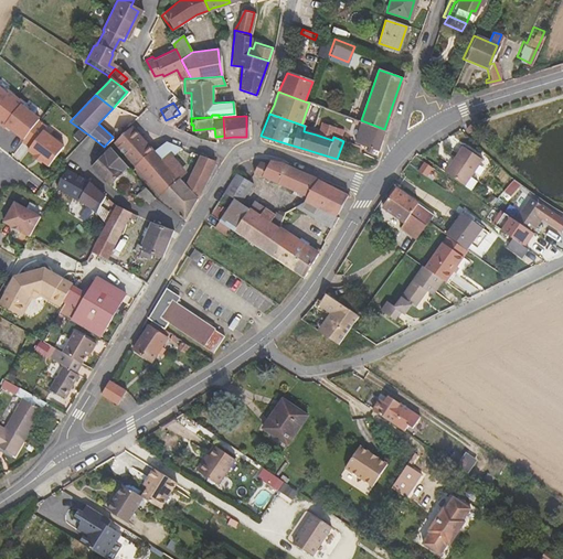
[(378,150),(384,129),(361,120),(353,118),(351,124),(357,126),(357,124),(361,126),(354,141),(365,146),(364,149),(367,151),(369,151),(371,148),(378,150)]
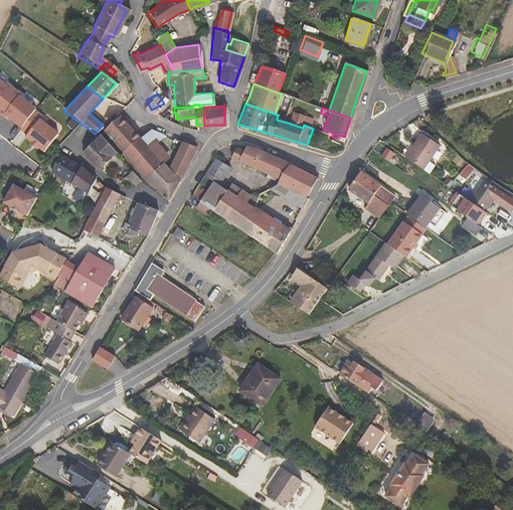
[(304,125),(309,127),(312,120),(292,112),(288,123),(303,128),(304,125)]
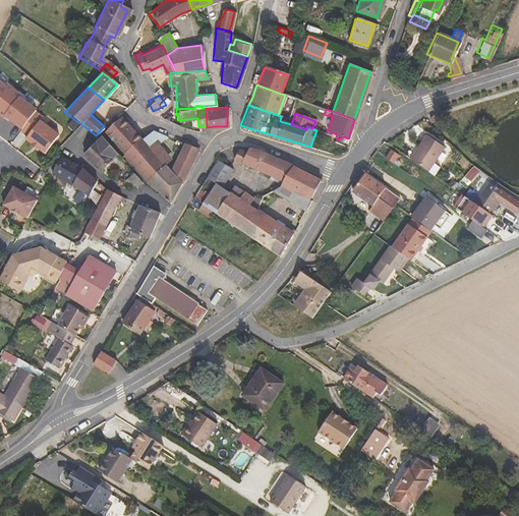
[(42,157),(48,149),(39,138),(47,130),(37,123),(40,120),(33,114),(18,133),(24,138),(22,141),(29,146),(27,148),(35,153),(36,152),(42,157)]
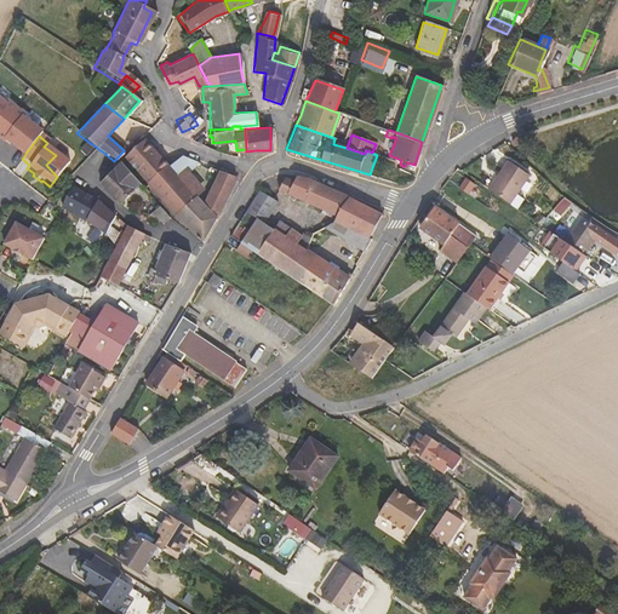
[(149,185),(169,165),(143,138),(124,158),(149,185)]
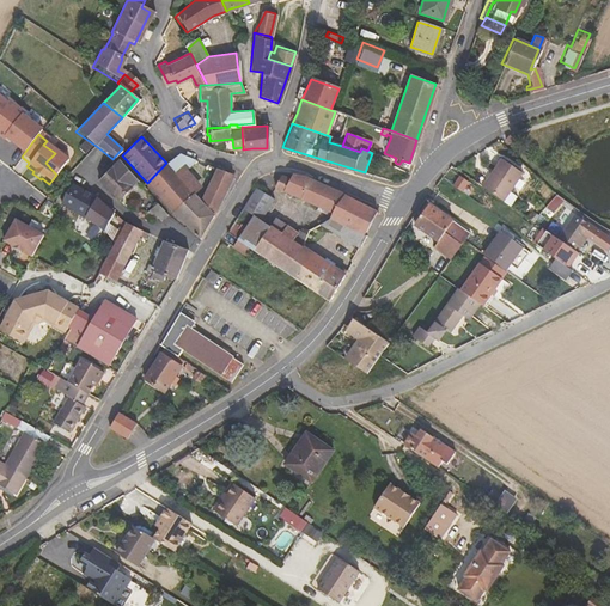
[(46,163),(56,175),(66,161),(55,153),(46,163)]
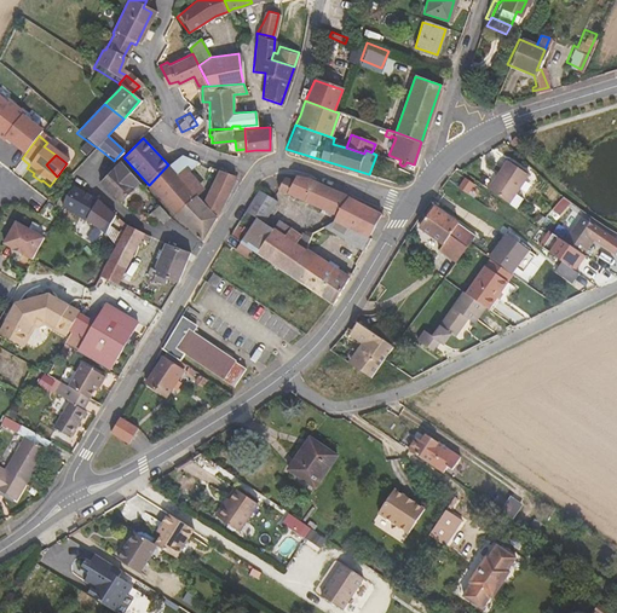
[(190,229),(202,242),(212,224),(235,178),(219,172),(200,198),(183,181),(200,165),(199,163),(179,156),(173,171),(168,165),(149,185),(144,190),(155,201),(160,196),(190,229)]
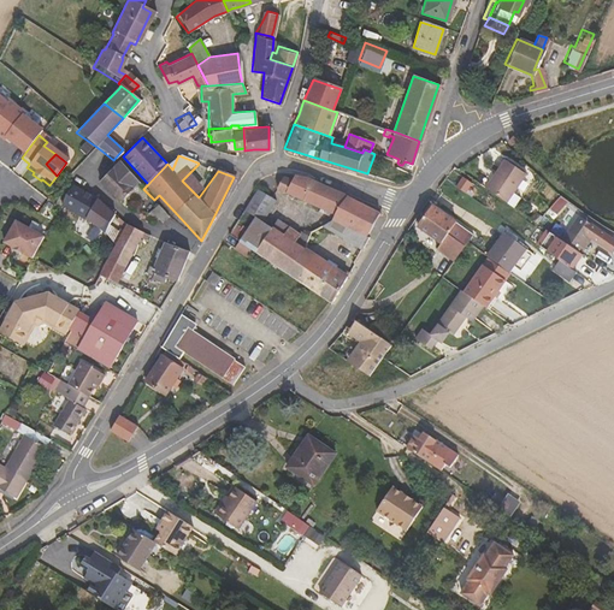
[(494,169),(483,183),(509,201),(529,171),(508,157),(499,172),(494,169)]
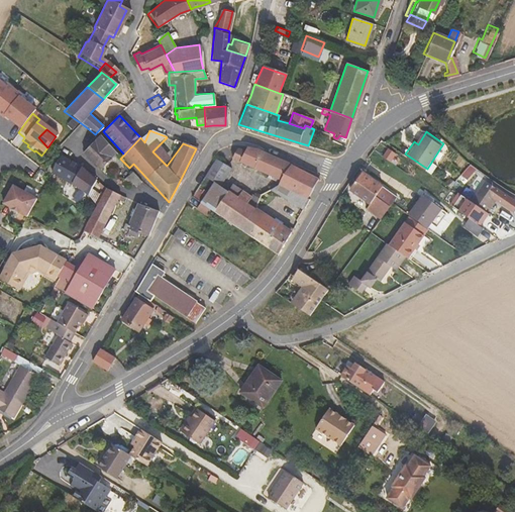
[(89,163),(99,171),(115,154),(98,136),(82,155),(89,163)]
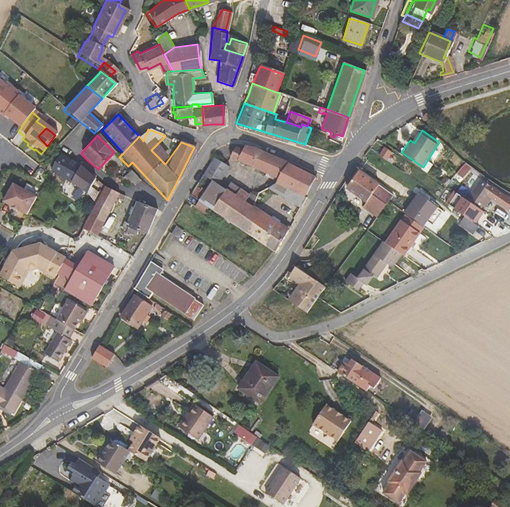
[(281,175),(287,163),(258,149),(242,145),(240,149),(234,147),(229,156),(281,175)]
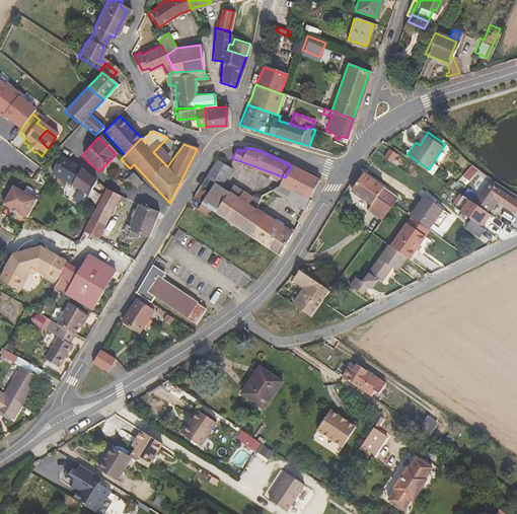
[(57,161),(50,175),(86,197),(93,182),(89,178),(80,169),(59,158),(57,161)]
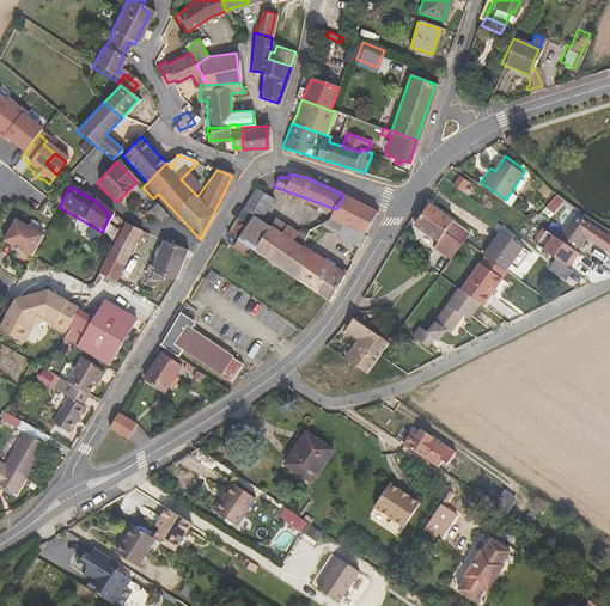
[(252,248),(287,271),(303,244),(306,238),(300,233),(299,236),(297,240),(282,232),(285,228),(286,226),(276,220),(272,225),(260,216),(273,197),(269,195),(251,187),(241,206),(255,214),(239,239),(252,248)]
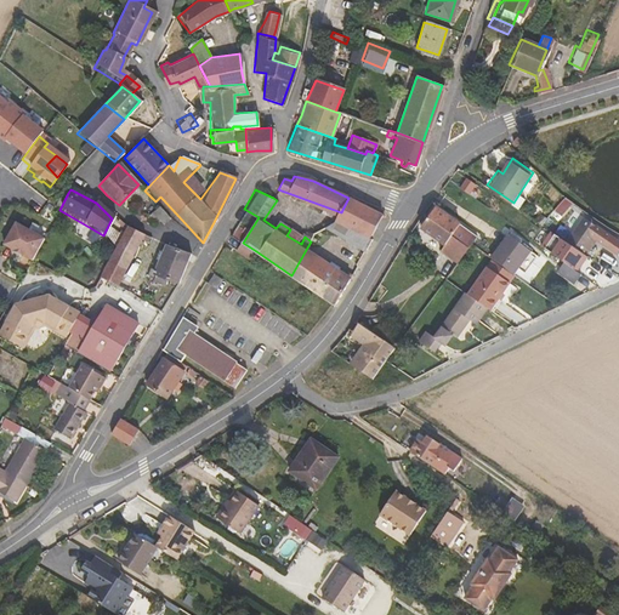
[(562,210),(569,195),(562,191),(554,205),(562,210)]
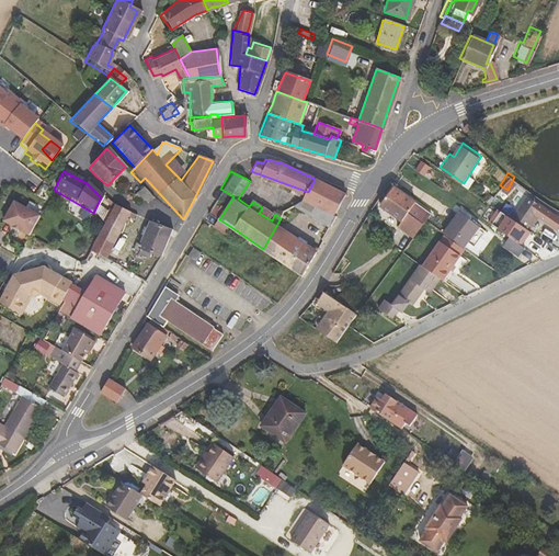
[(318,203),(334,213),(344,193),(315,179),(308,192),(306,197),(318,203)]
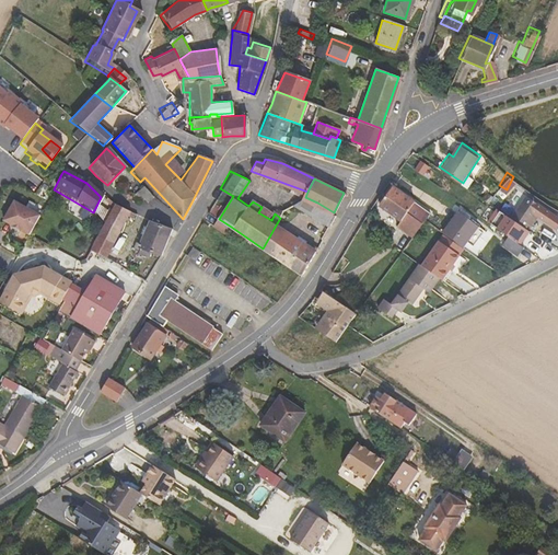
[(144,200),(151,194),(140,183),(130,195),(136,201),(140,196),(144,200)]
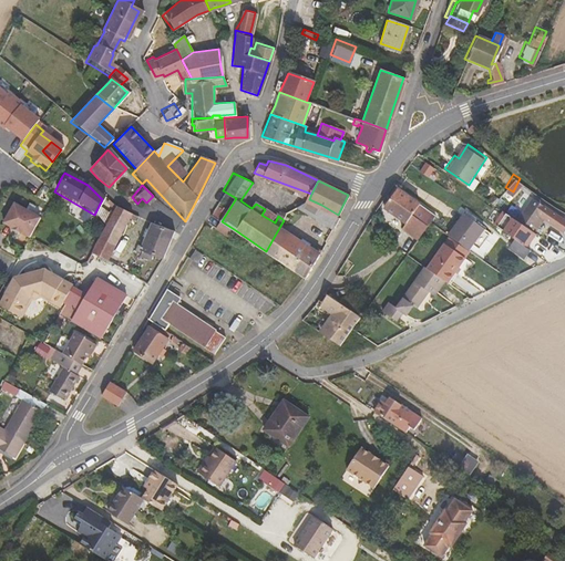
[(434,211),(398,187),(388,201),(384,206),(407,221),(403,227),(419,237),(434,211)]
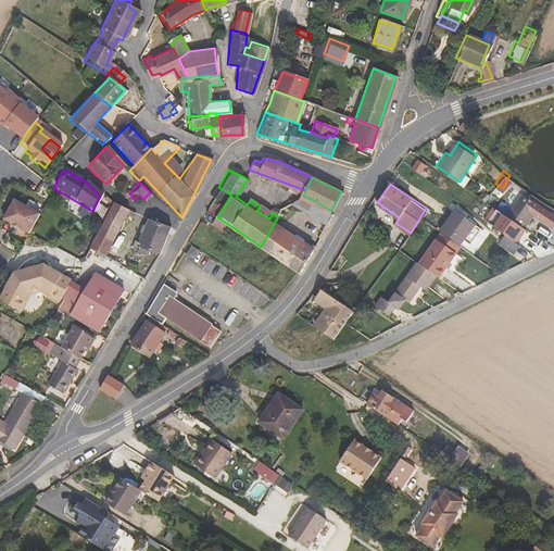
[(520,190),(505,212),(520,222),(534,200),(520,190)]
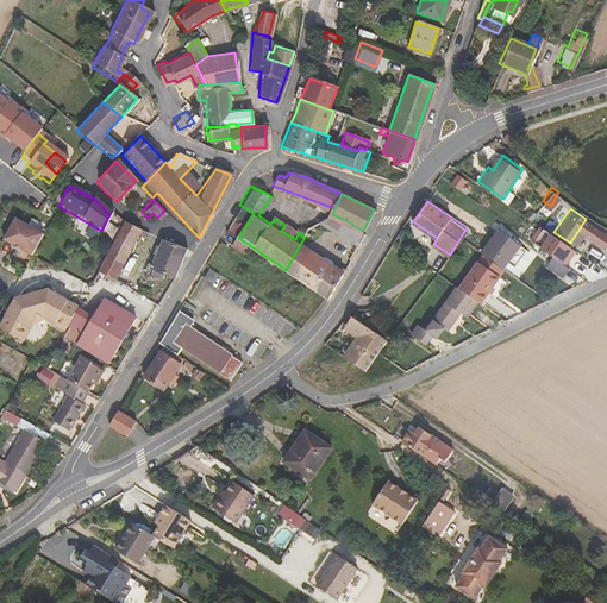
[(317,224),(321,221),(327,217),(326,214),(314,220),(317,224)]
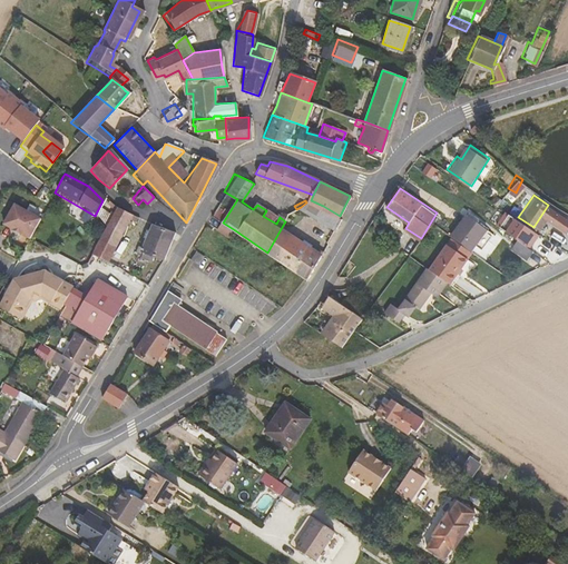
[(301,207),(316,215),(323,206),(311,200),(306,203),(301,207)]
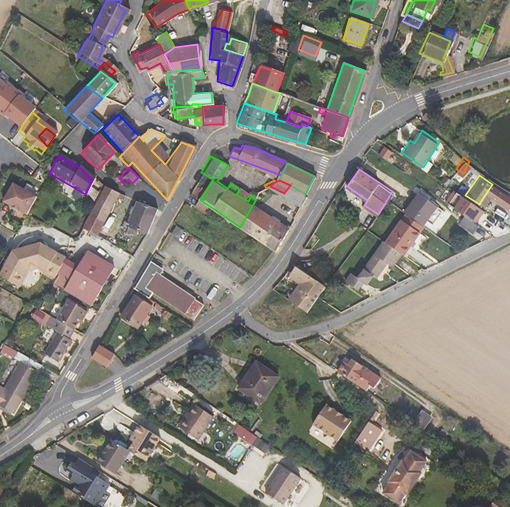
[(284,193),(302,203),(307,195),(305,194),(290,185),(284,193)]
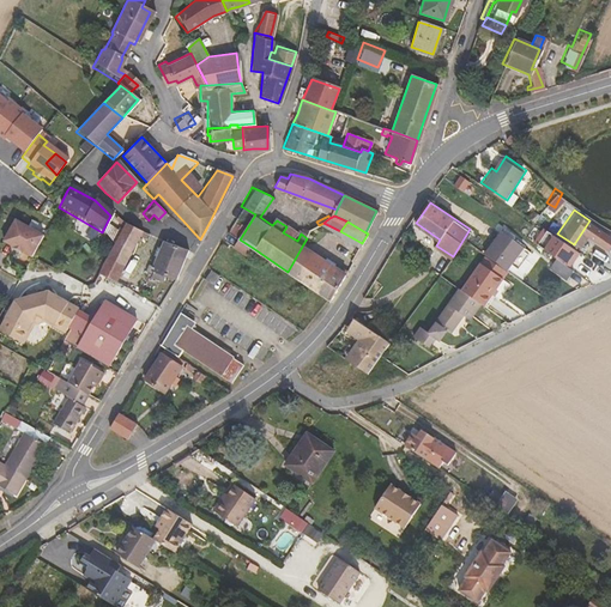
[(0,247),(29,261),(30,258),(41,240),(11,224),(0,243),(0,247)]
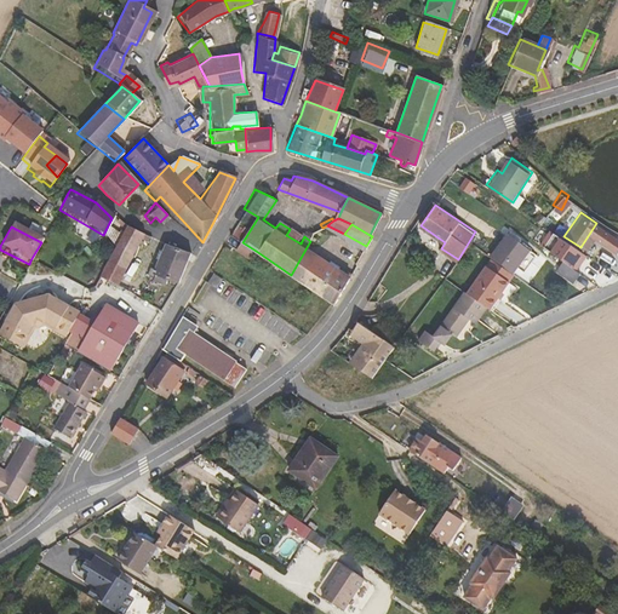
[(98,279),(116,287),(141,242),(146,245),(148,240),(124,228),(98,279)]
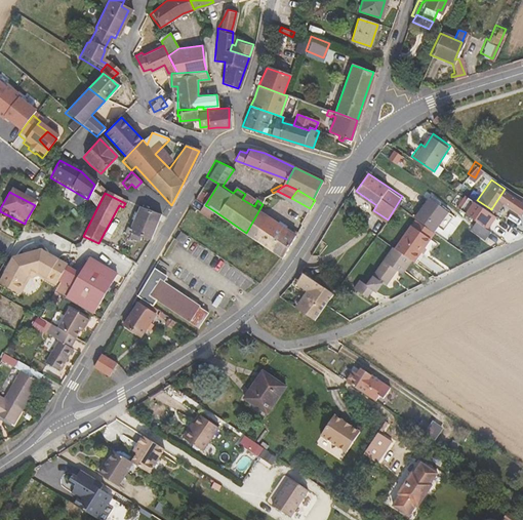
[(256,202),(244,196),(242,199),(254,206),(256,202)]
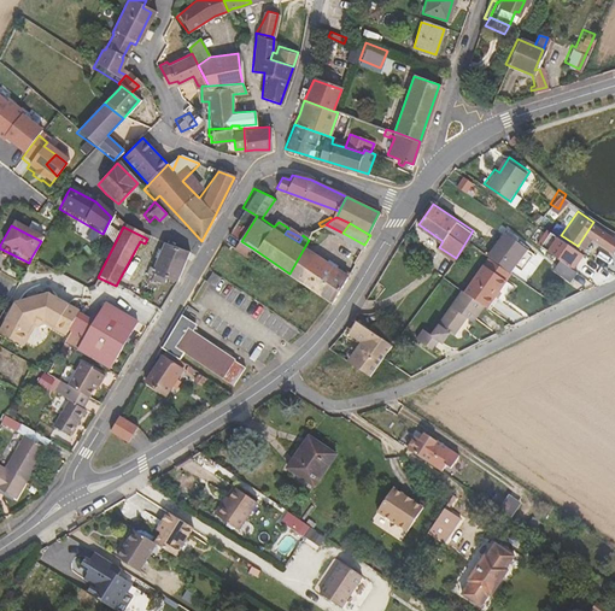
[(507,233),(488,258),(490,258),(507,270),(525,246),(507,233)]
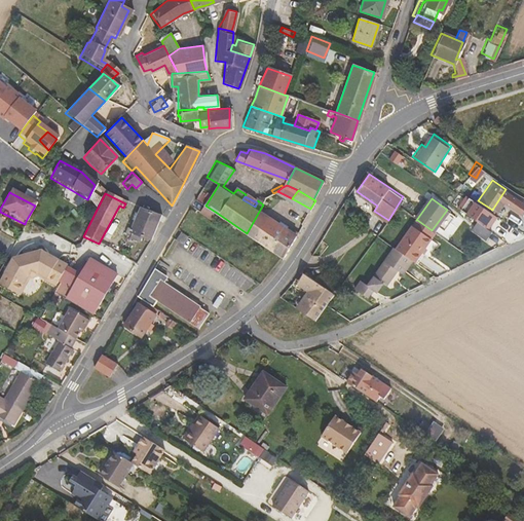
[(213,219),(217,213),(206,206),(201,211),(213,219)]
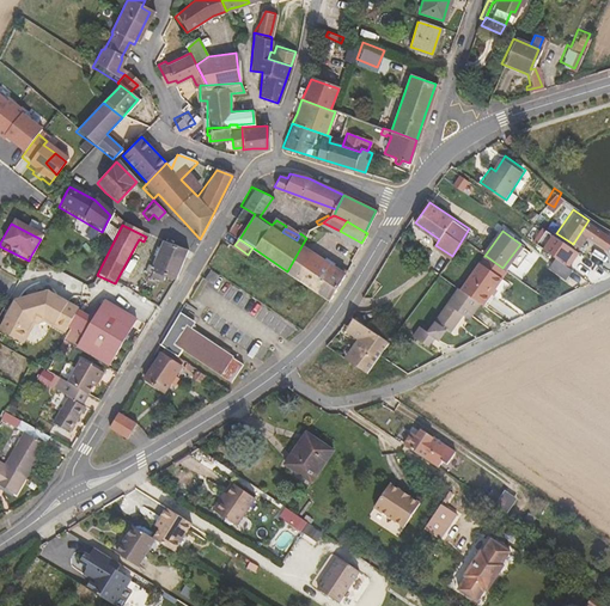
[(287,271),(330,300),(346,271),(303,244),(287,271)]
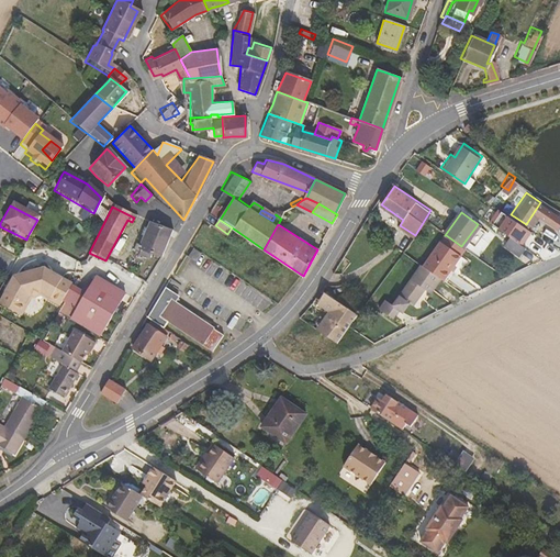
[(153,256),(160,259),(174,231),(152,225),(137,256),(149,262),(153,256)]
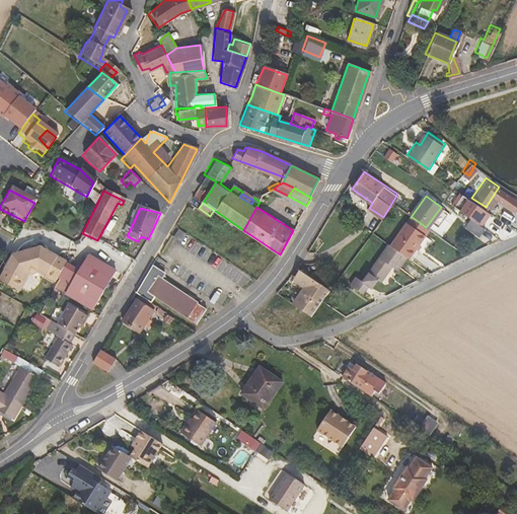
[(426,235),(429,230),(426,227),(412,217),(408,223),(426,235)]
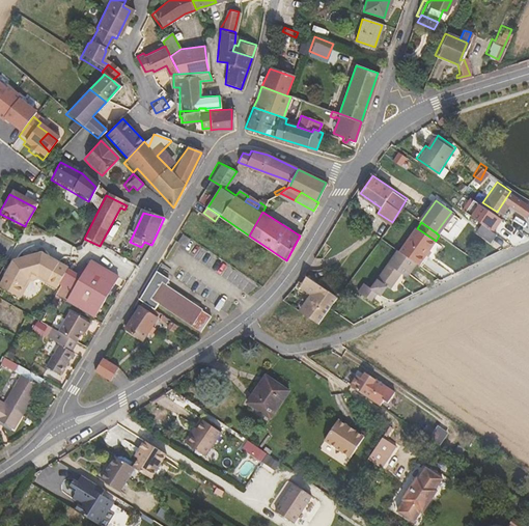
[(496,233),(481,223),(476,230),(491,240),(496,233)]
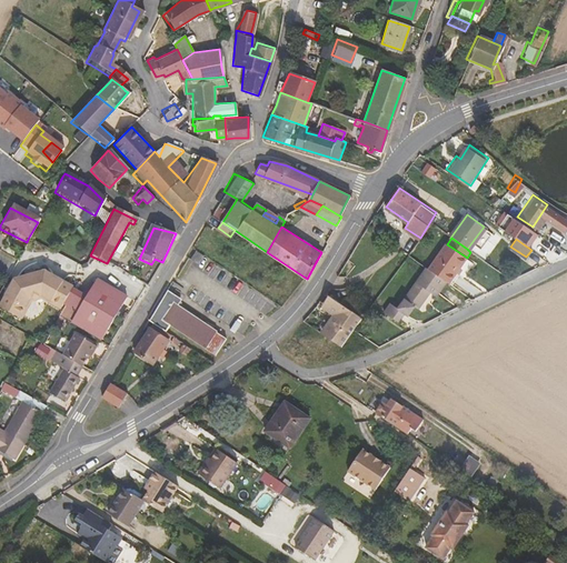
[(429,270),(445,281),(449,284),(457,273),(467,258),(447,244),(429,270)]
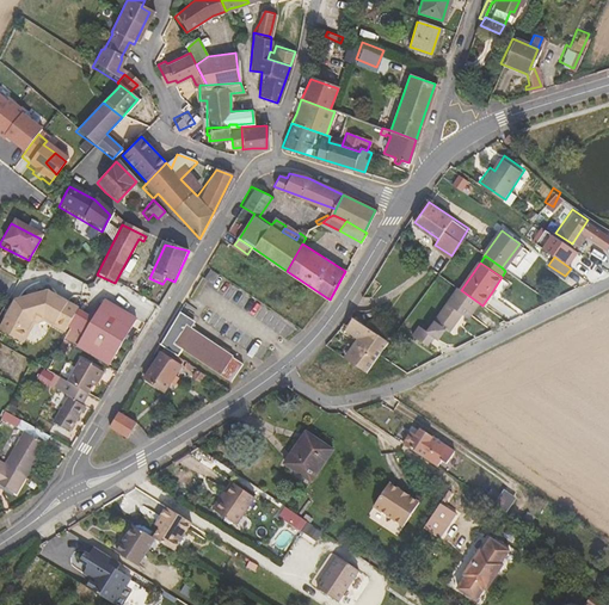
[(219,275),(210,270),(204,277),(213,283),(219,275)]
